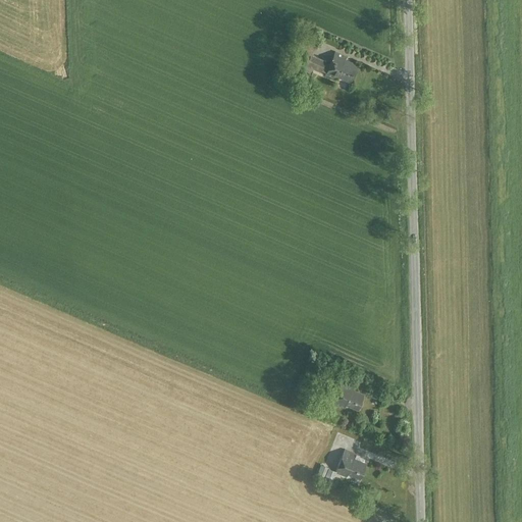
[(335,52),(327,74),(351,84),(359,65),(346,60),(347,56),(335,52)]
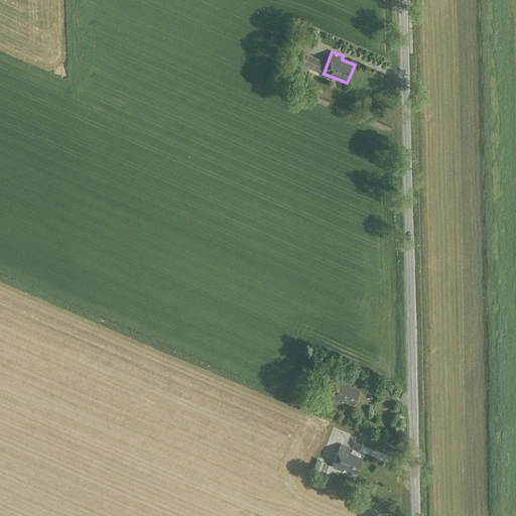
[(323,61),(308,55),(304,66),(318,72),(323,61)]
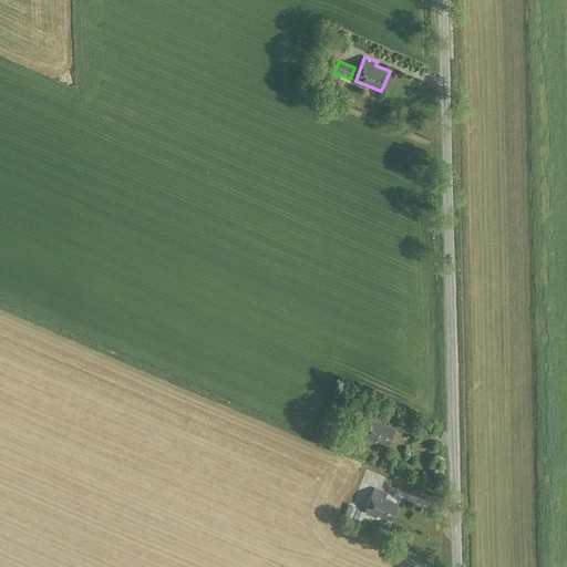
[(383,419),(372,414),(362,440),(375,445),(377,442),(391,447),(399,430),(381,423),(383,419)]
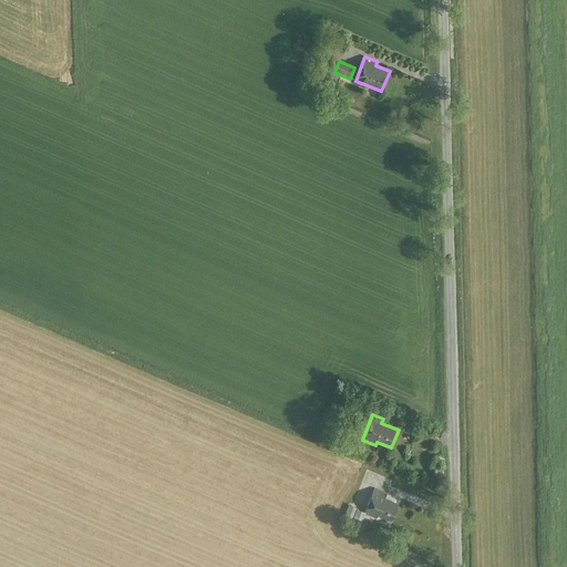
[(388,494),(374,490),(367,512),(366,513),(393,523),(400,504),(387,498),(388,494)]
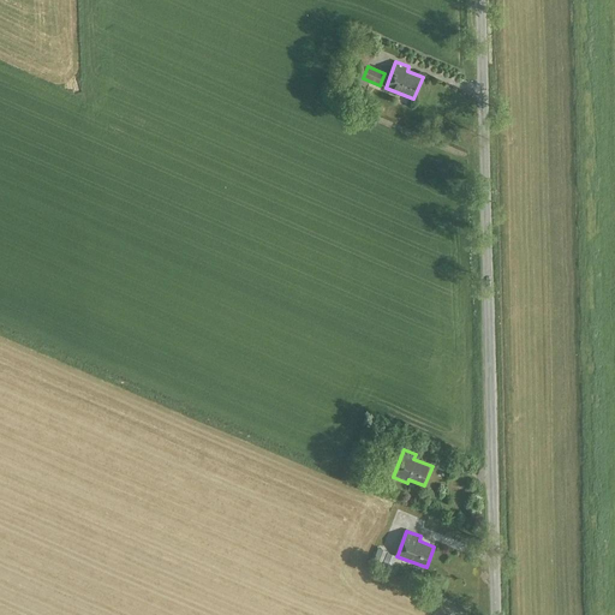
[(398,555),(377,547),(372,559),(393,567),(396,556),(398,555)]
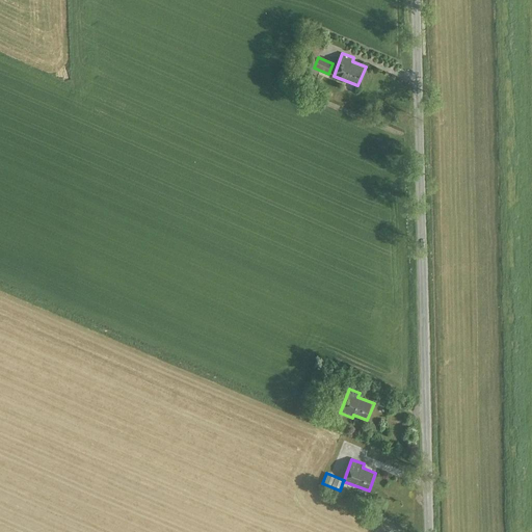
All buildings are outlined.
